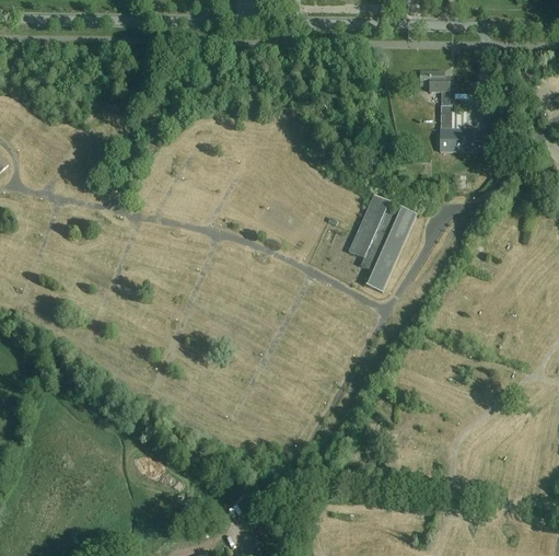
[(420,69),(419,83),(429,83),(429,90),(441,90),(441,104),(440,104),(440,149),(475,150),(475,128),(465,127),(451,127),(451,109),(451,104),(449,104),(449,90),(450,76),(443,76),(443,71),(439,71),(439,70),(420,69)]
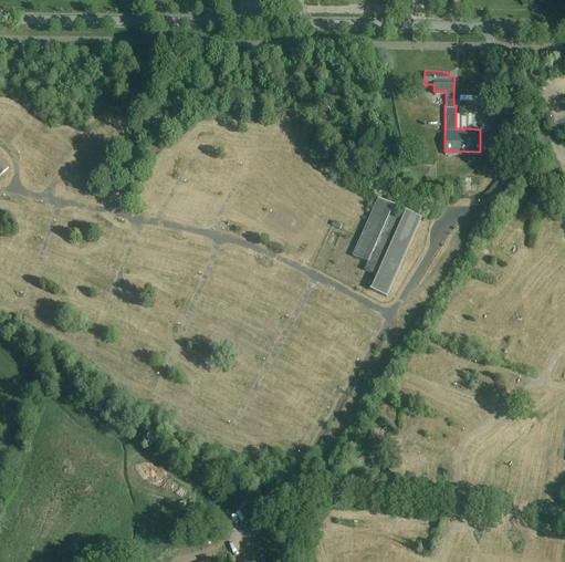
[(437,174),(433,176),(432,174),(426,177),(433,190),(443,185),(437,174)]
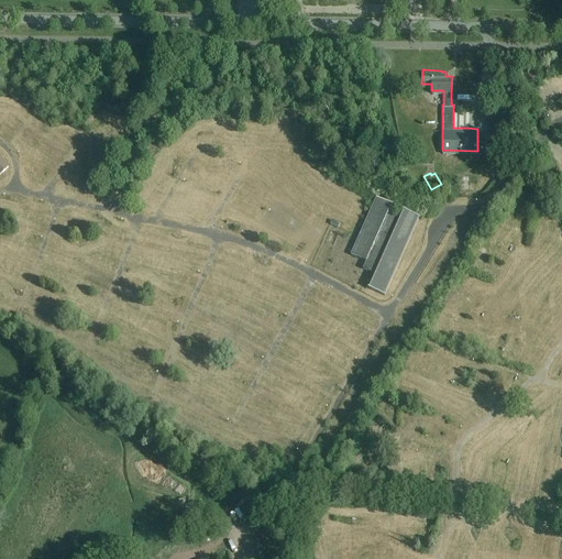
[(384,292),(419,214),(403,206),(400,211),(389,207),(392,201),(375,194),(375,195),(350,252),(365,259),(362,265),(373,271),(367,285),(384,292)]
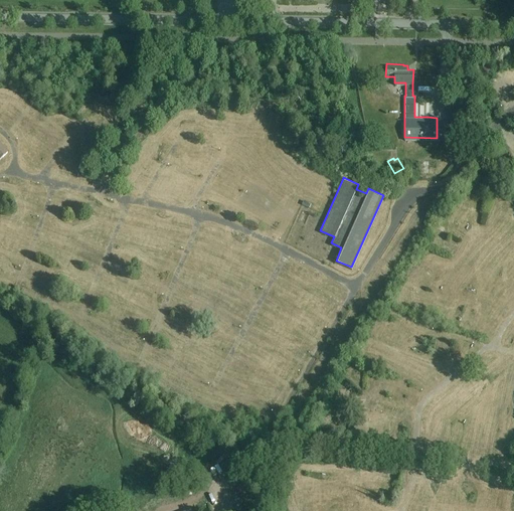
[(442,210),(440,216),(452,221),(455,216),(442,210)]
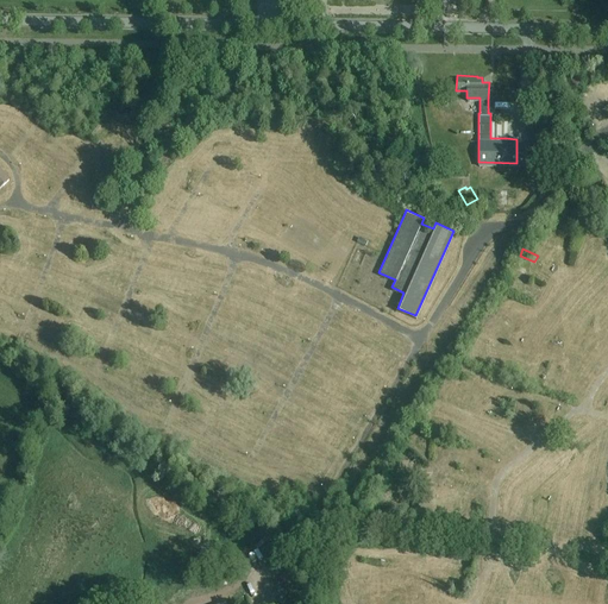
[(607,304),(603,304),(597,329),(607,331),(607,304)]
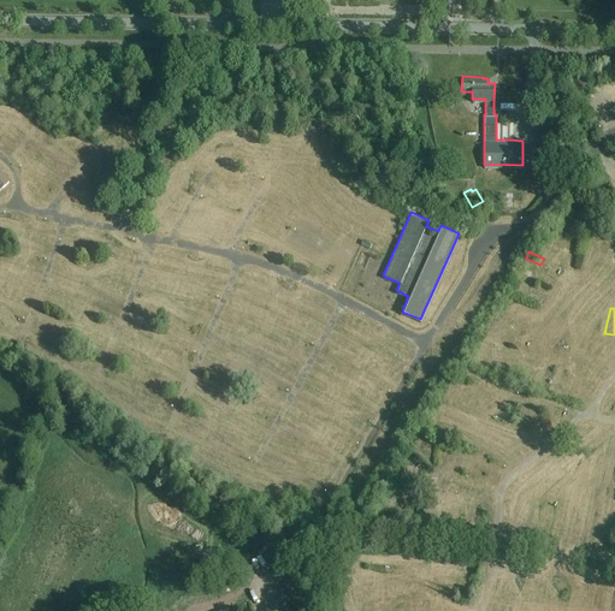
[(490,310),(485,318),(503,330),(508,322),(490,310)]
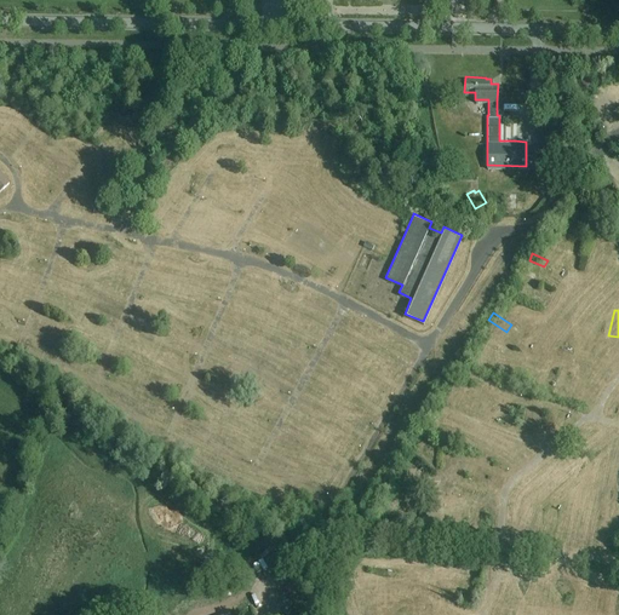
[(476,335),(498,349),(502,342),(480,329),(476,335)]
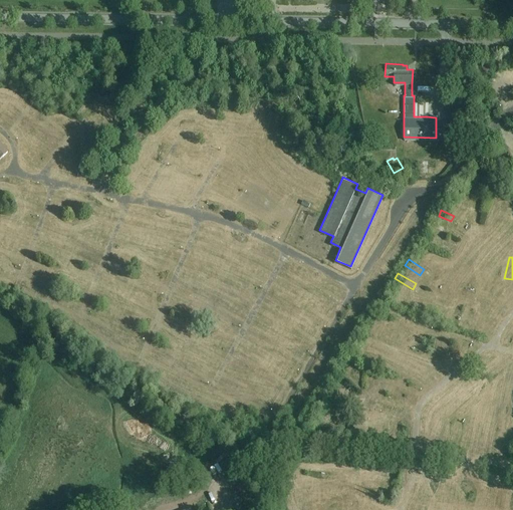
[(463,275),(460,288),(467,290),(469,277),(463,275)]
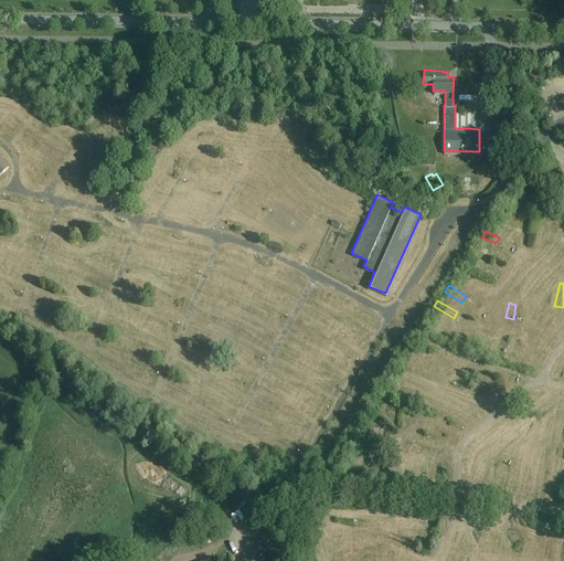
[(421,334),(440,338),(443,331),(422,326),(421,334)]
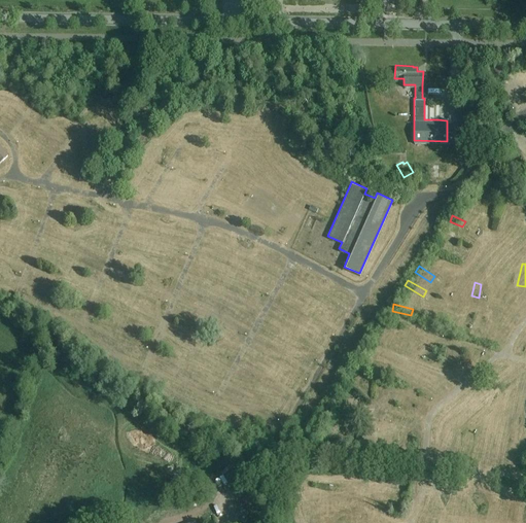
[(467,339),(472,322),(464,319),(459,336),(467,339)]
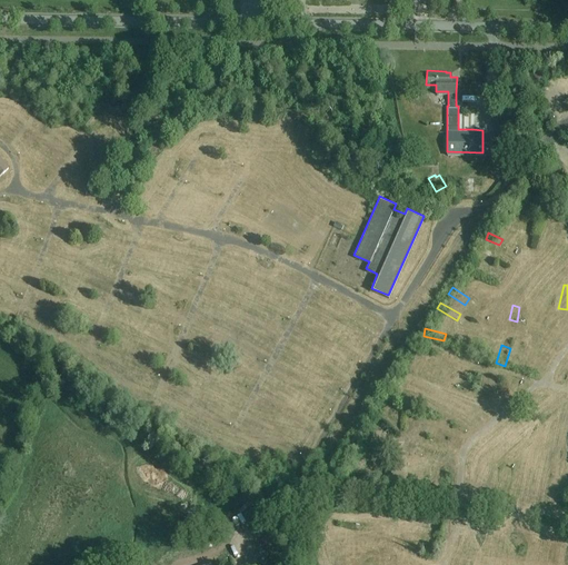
[(449,368),(446,367),(438,382),(448,386),(458,367),(451,364),(449,368)]
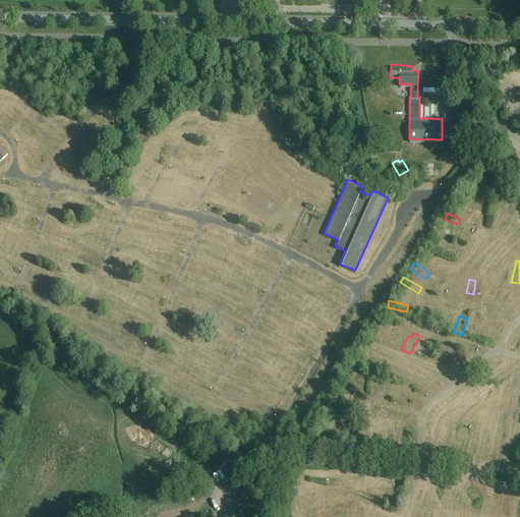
[(439,361),(446,344),(437,340),(428,356),(439,361)]
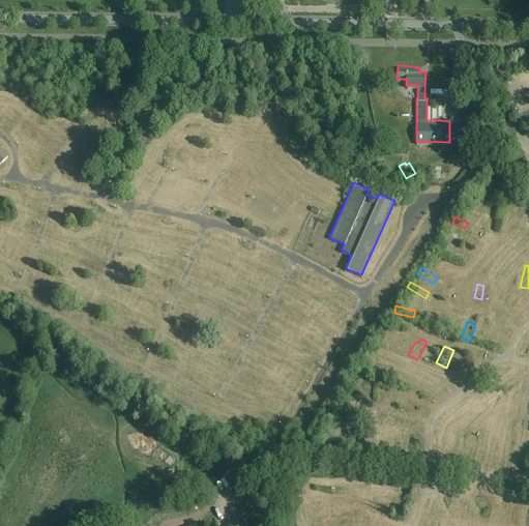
[(346,392),(353,389),(347,371),(340,374),(346,392)]
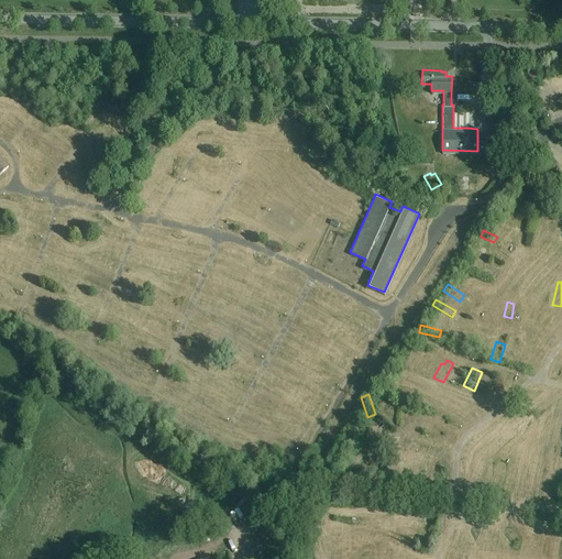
[(415,431),(420,419),(414,416),(408,428),(415,431)]
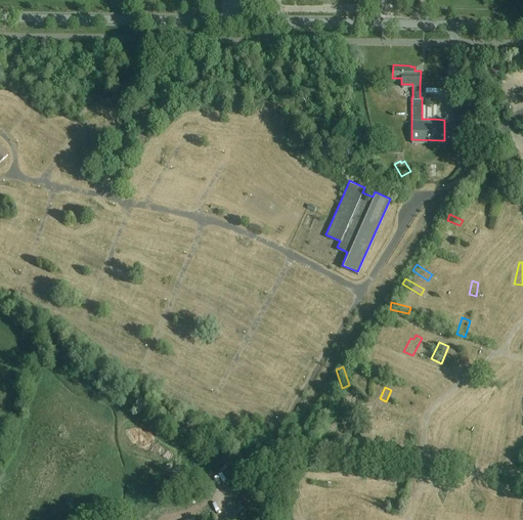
[(205,480),(212,478),(209,470),(194,475),(199,486),(206,484),(205,480)]
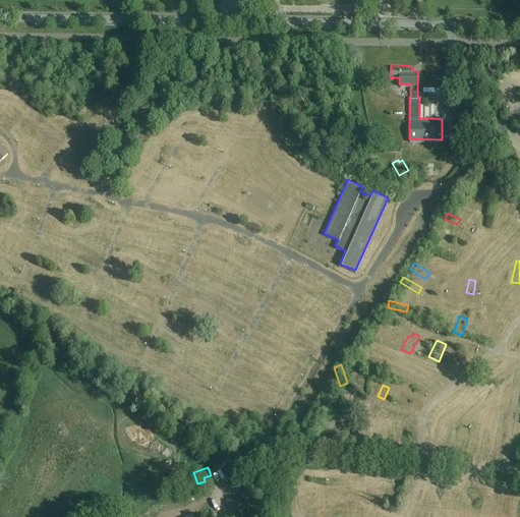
[(289,512),(291,505),(281,501),(279,508),(289,512)]
